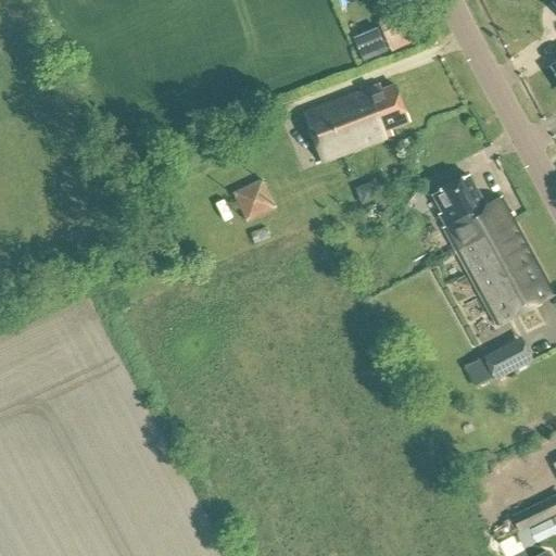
[(393,49),(417,40),(405,10),(381,19),(393,49)]
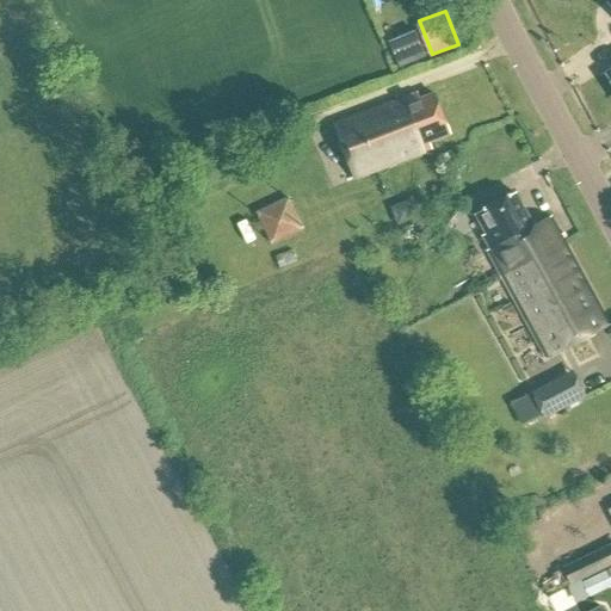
[(112,60),(123,55),(118,42),(107,47),(110,53),(105,54),(107,62),(113,60),(112,60)]
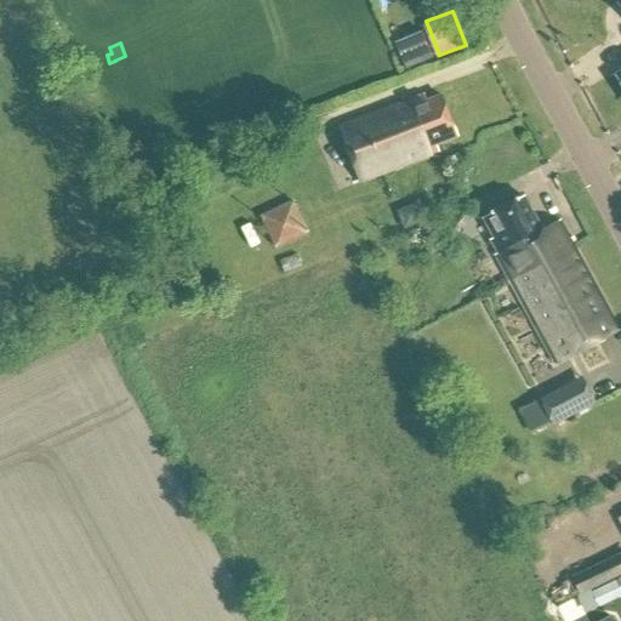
[(339,127),(360,182),(438,152),(436,146),(457,137),(440,96),(426,102),(422,95),(339,127)]
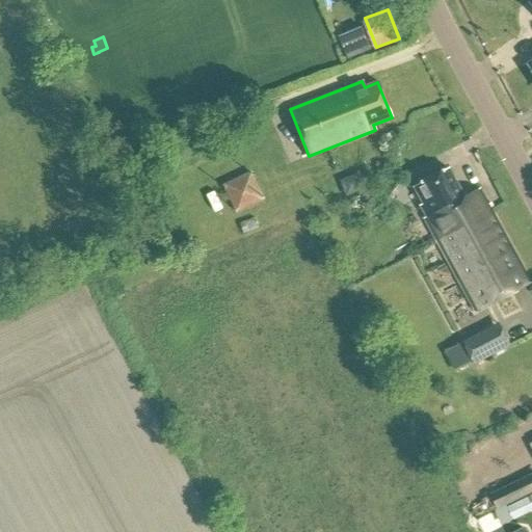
[(254,169),(225,181),(237,209),(266,197),(254,169)]
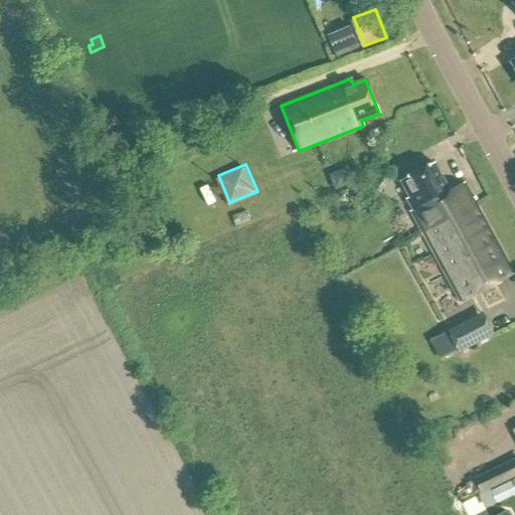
[(410,213),(422,234),(477,206),(464,183),(449,192),(435,165),(401,183),(409,199),(407,201),(413,212),(410,213)]
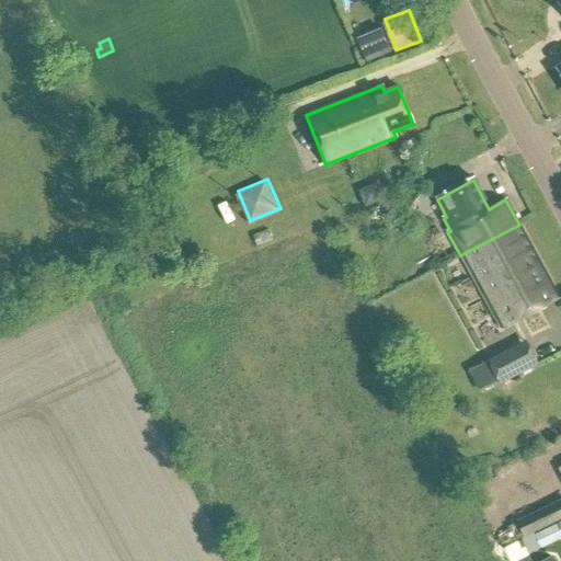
[(362,187),(367,203),(385,196),(380,181),(362,187)]
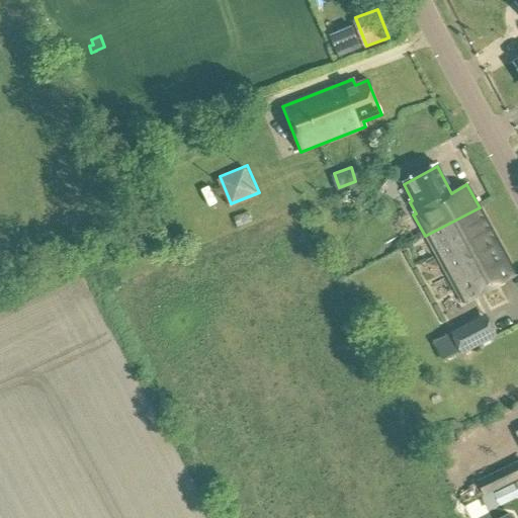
[(480,207),(425,236),(462,306),(516,276),(480,207)]
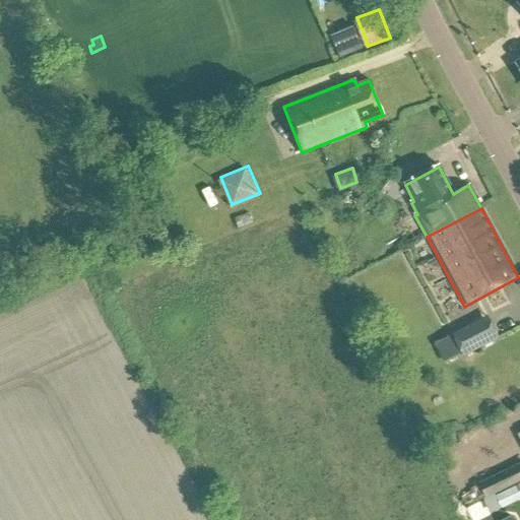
[(453,336),(464,358),(499,339),(493,328),(471,340),(465,329),(453,336)]
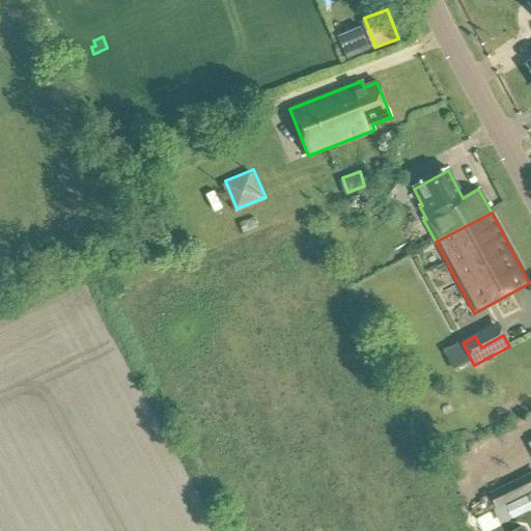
[(530,474),(488,494),(495,509),(530,492),(530,474)]
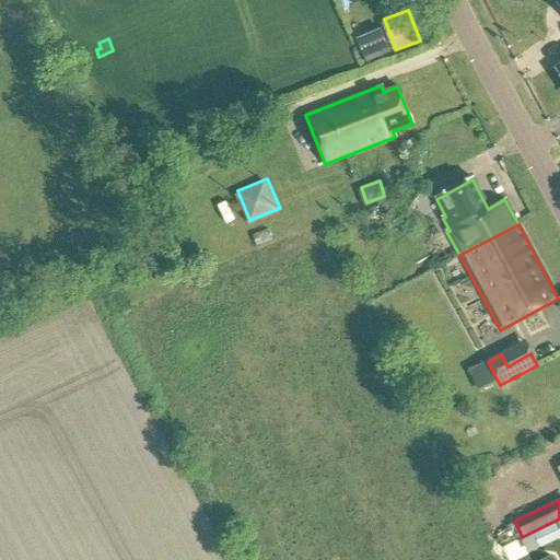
[(559,522),(533,535),(539,549),(559,538),(559,522)]
